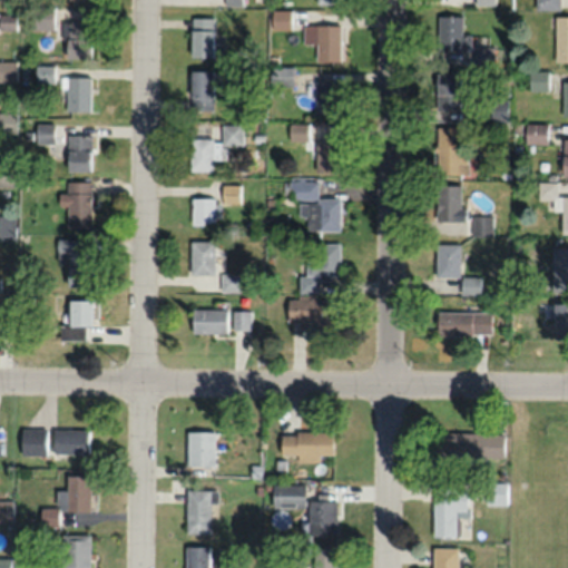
[(561,11),(561,0),(538,0),(538,11),(561,11)]
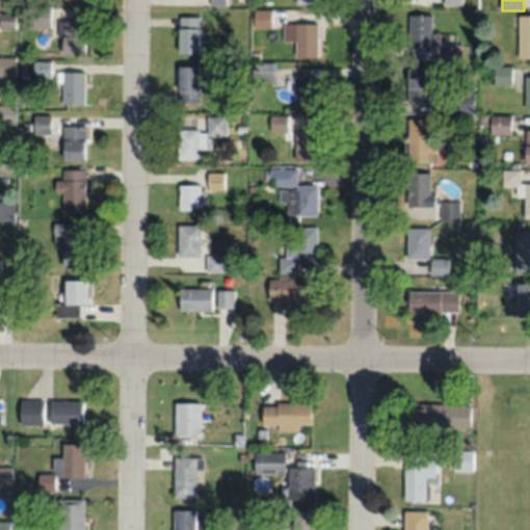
[(52,30),(52,7),(29,7),(29,30),(52,30)]
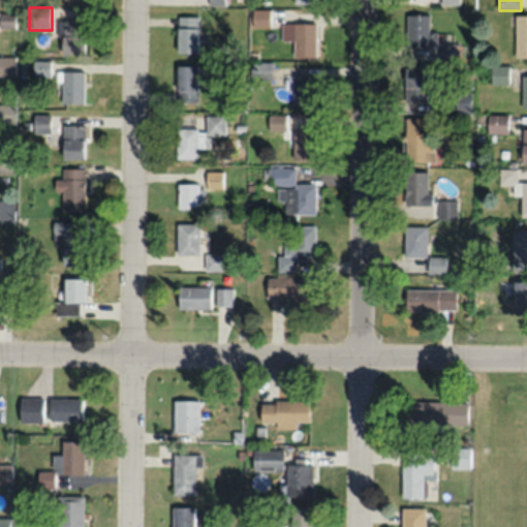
[(272,28),(272,11),(253,11),(253,28),(272,28)]
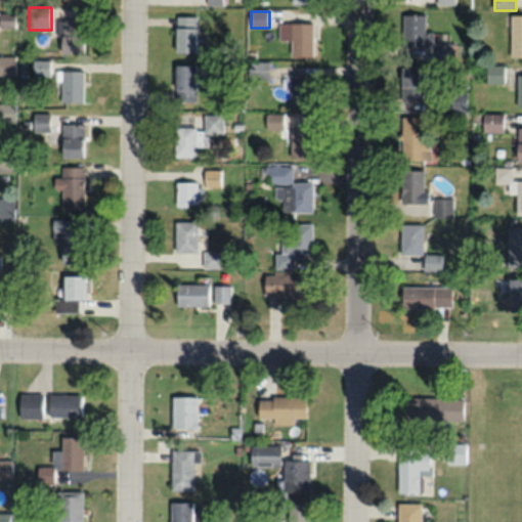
[(17,15),(1,15),(1,30),(17,30),(17,15)]
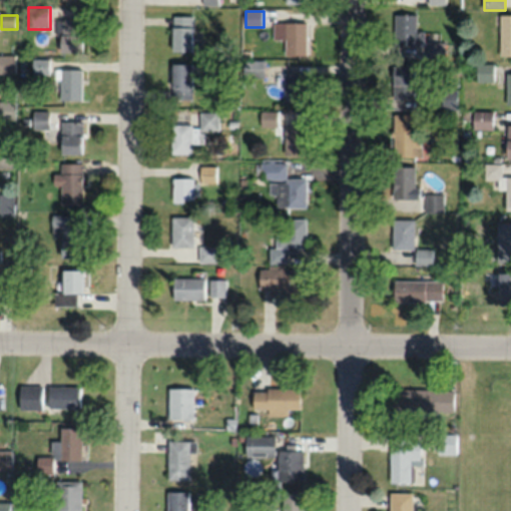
[(418,16),(395,16),(395,49),(426,49),(426,33),(418,33),(418,16)]
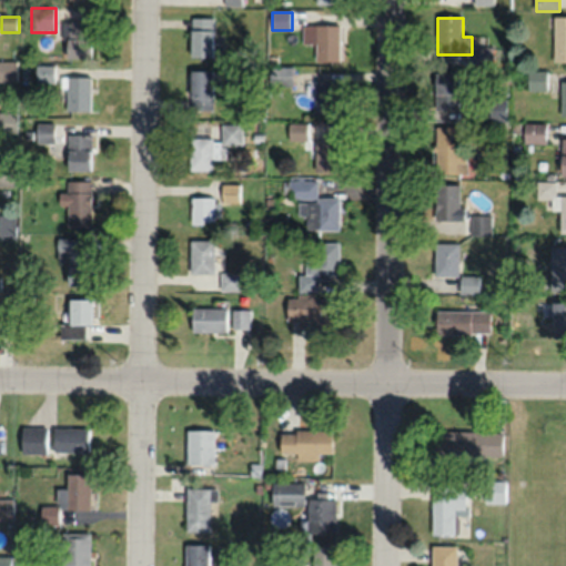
[(565,18),(555,19),(555,63),(565,62),(565,18)]
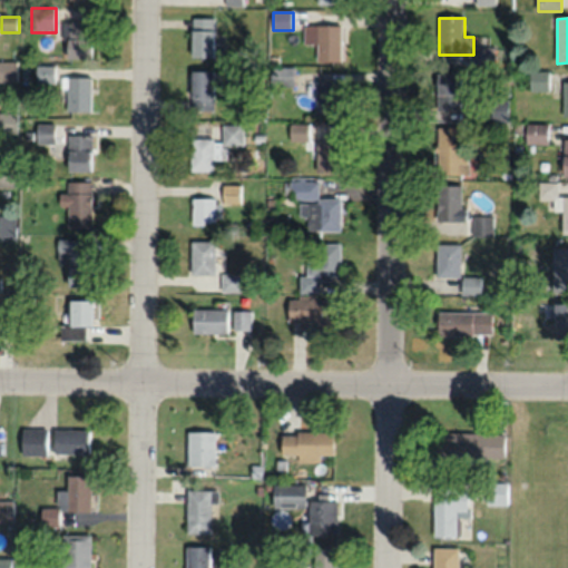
[(193,19),(193,59),(215,59),(215,19),(193,19)]
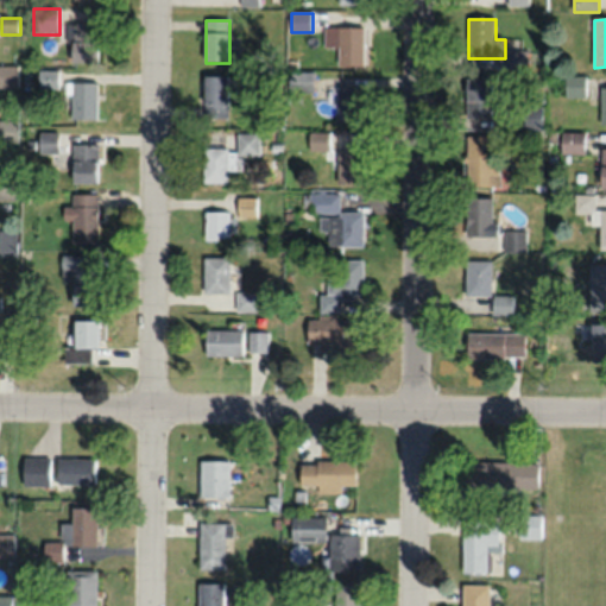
[(99,25),(73,25),(73,63),(99,63),(99,25)]
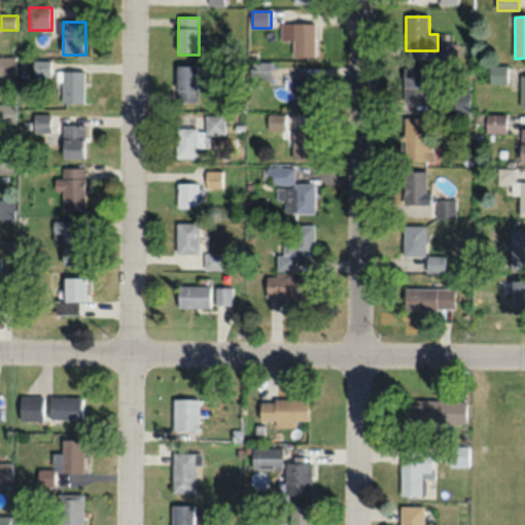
[(317,59),(317,25),(293,25),(293,59),(317,59)]
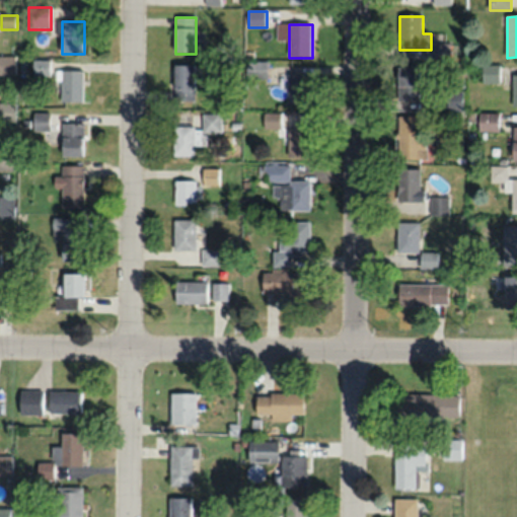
[(17,58),(0,57),(0,75),(17,76),(17,58)]
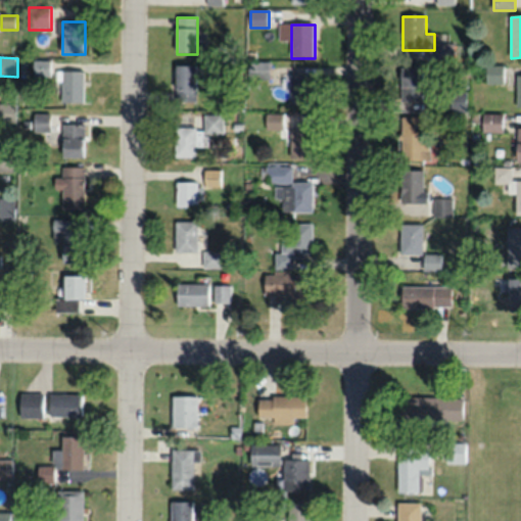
[(270,63),(250,63),(250,81),(270,81),(270,63)]
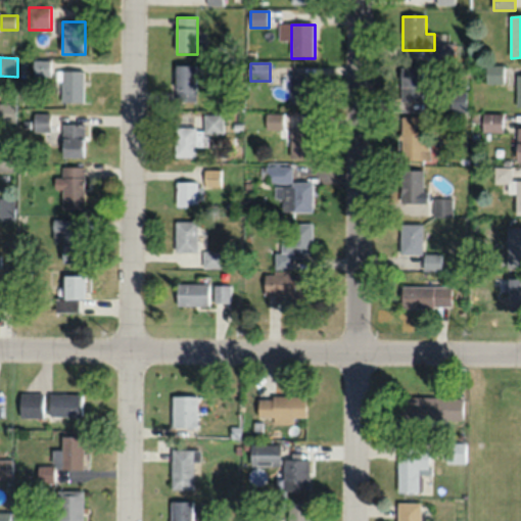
[(197,66),(177,66),(177,103),(197,103),(197,66)]
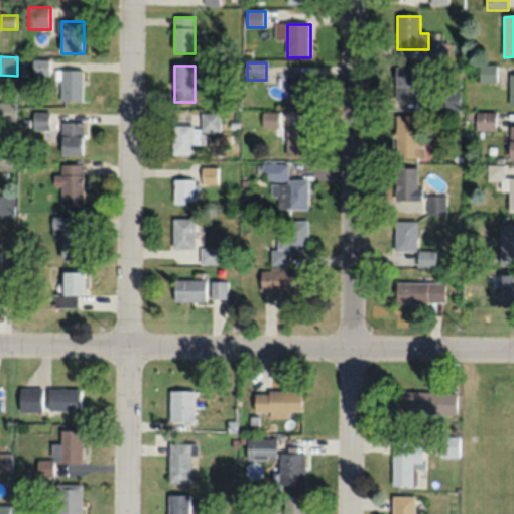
[(498,84),(498,66),(480,66),(480,84),(498,84)]
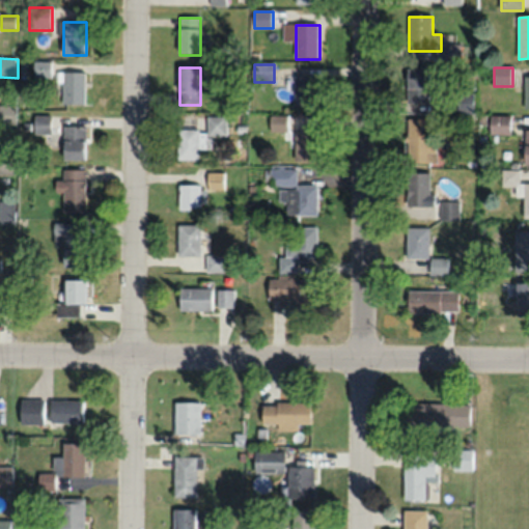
[(442,109),(443,88),(433,88),(433,70),(408,70),(408,108),(442,109)]
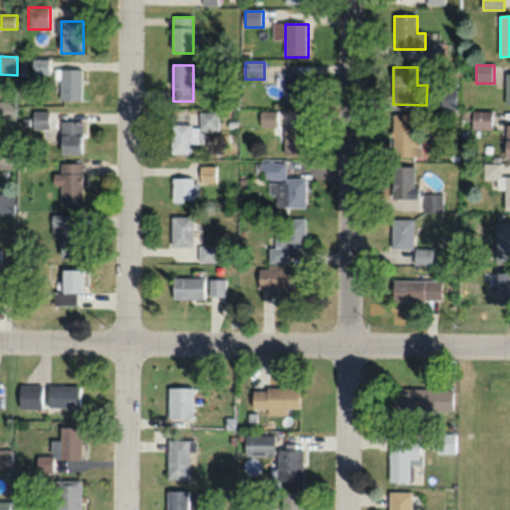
[(83,71),(59,71),(59,102),(83,102),(83,71)]
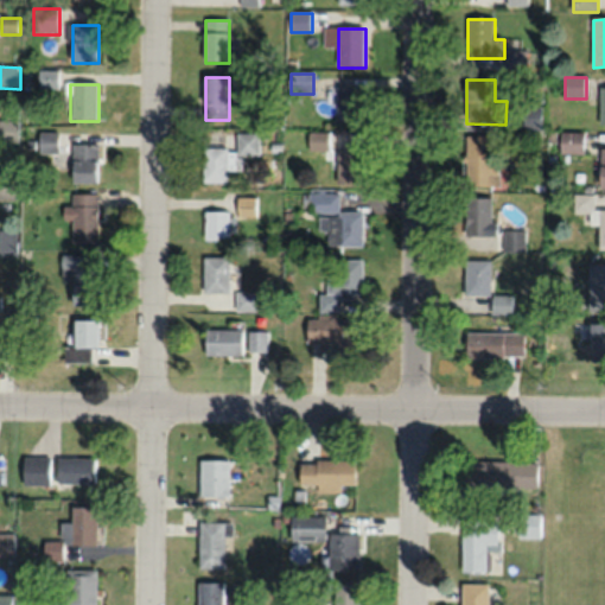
[(338,122),(365,122),(365,89),(338,89),(338,122)]
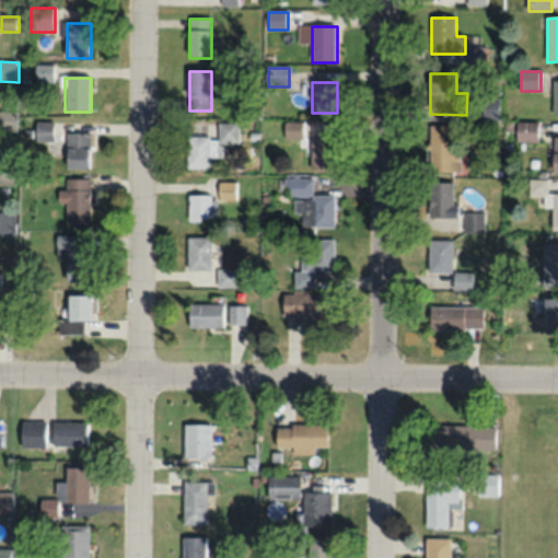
[(484,119),(502,119),(502,102),(484,102),(484,119)]
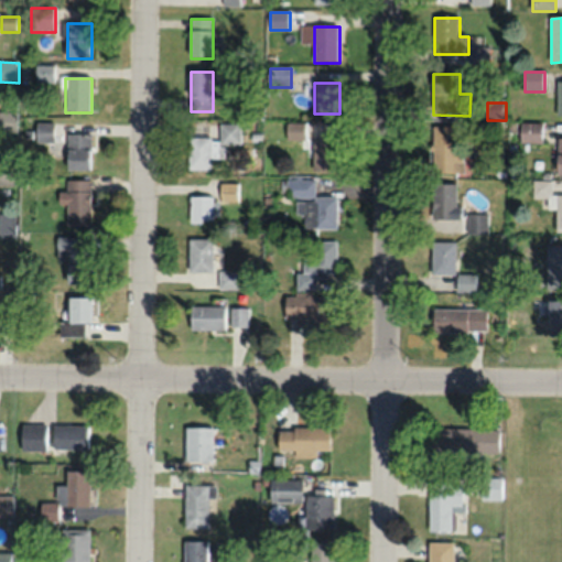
[(0,132),(19,132),(19,112),(0,112),(0,132)]
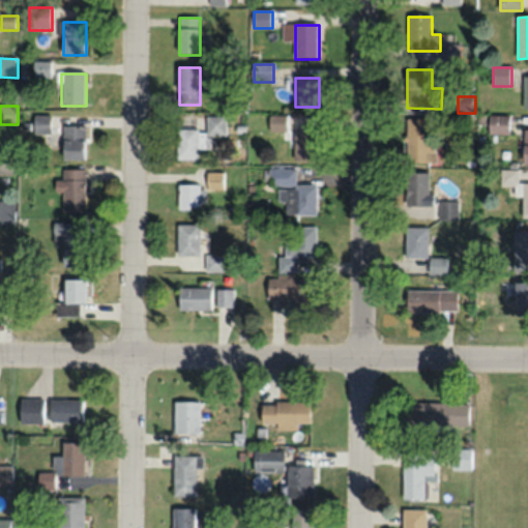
[(509,117),(490,117),(490,136),(509,136),(509,117)]
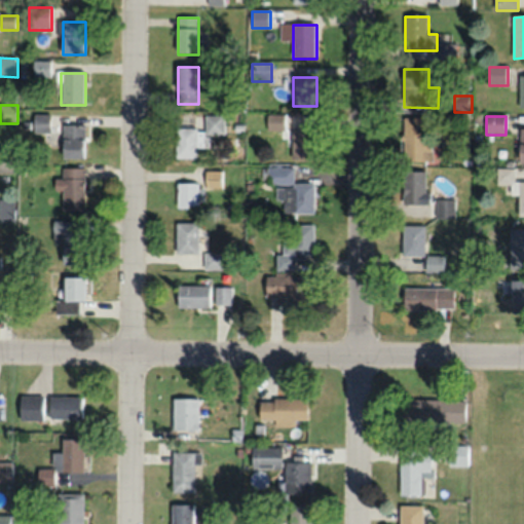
[(286,132),(286,117),(269,117),(269,132),(286,132)]
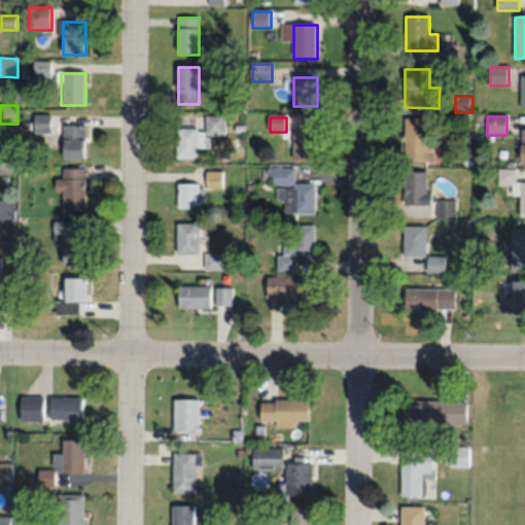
[(208,136),(224,136),(224,118),(208,118),(208,136)]
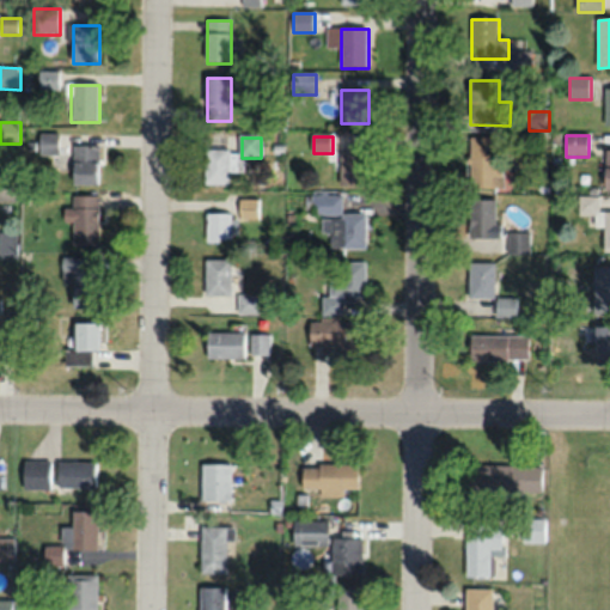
[(470,139),(470,190),(502,190),(502,139),(470,139)]
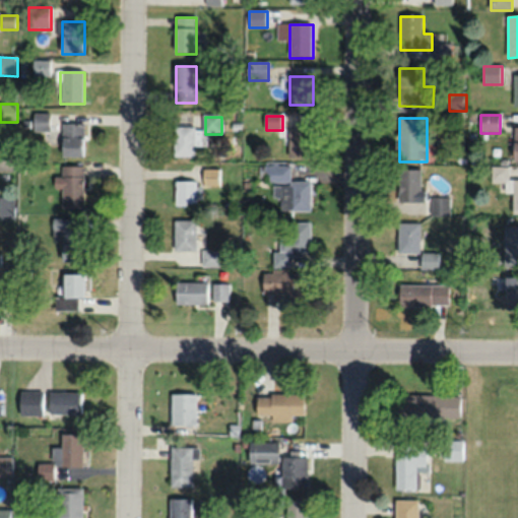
[(63,124),(63,157),(84,157),(84,124),(63,124)]
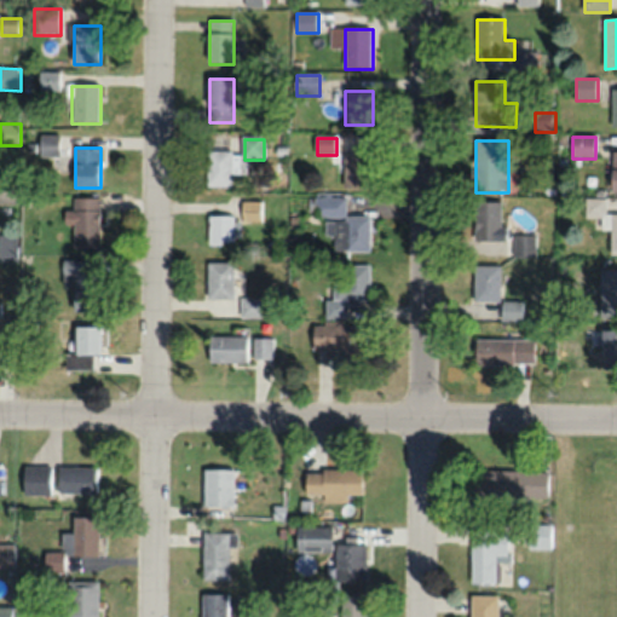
[(207,189),(232,189),(232,151),(207,151),(207,189)]
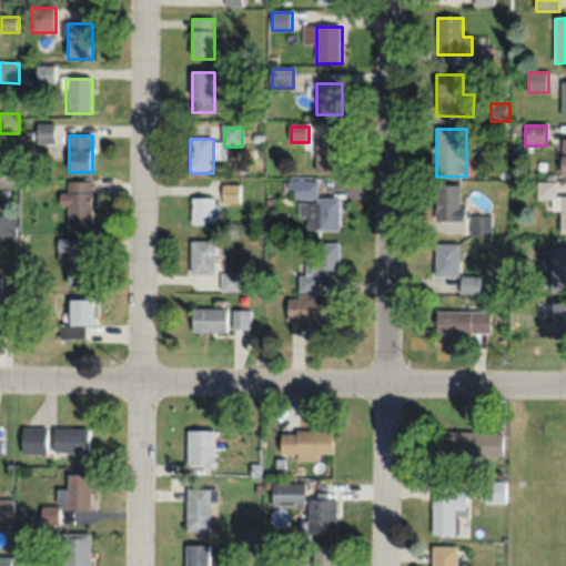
[(341,174),(341,140),(316,140),(316,174),(341,174)]
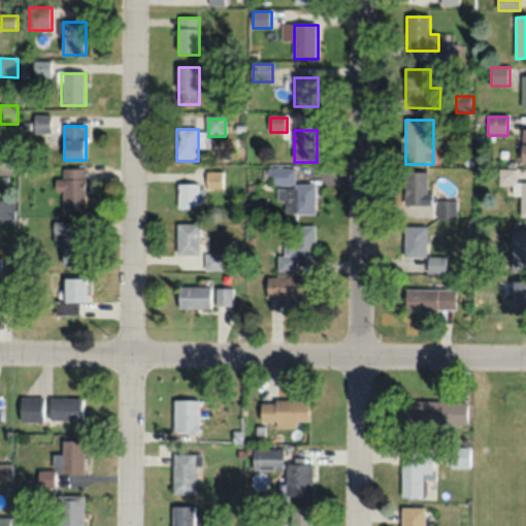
[(0,174),(18,174),(18,153),(0,152),(0,174)]
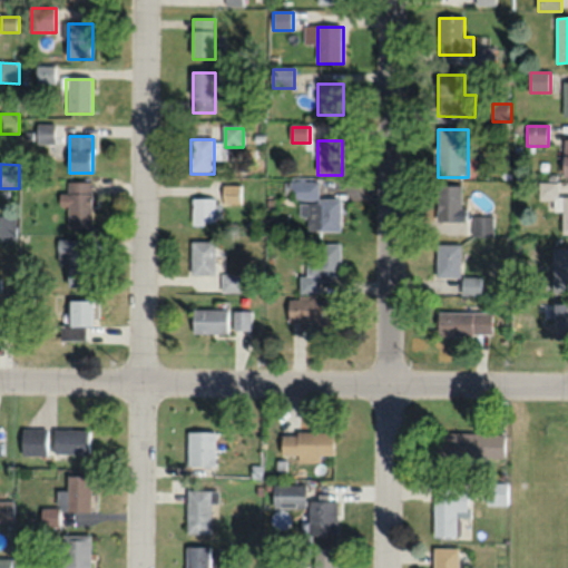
[(92,183),(67,183),(67,228),(92,228),(92,183)]
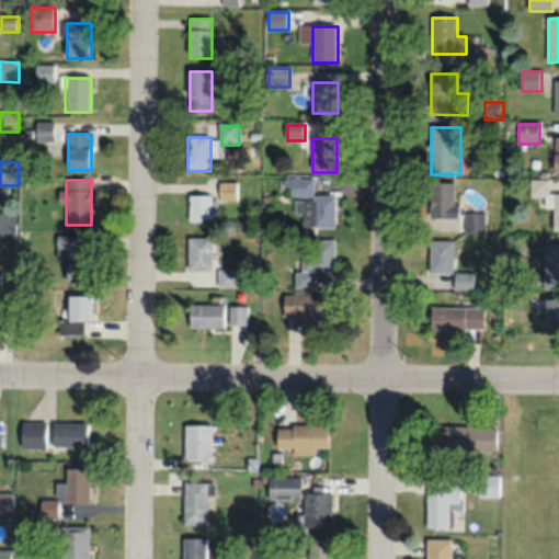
[(337,229),(337,197),(314,197),(314,180),(286,180),(286,200),(303,200),(303,229),(337,229)]
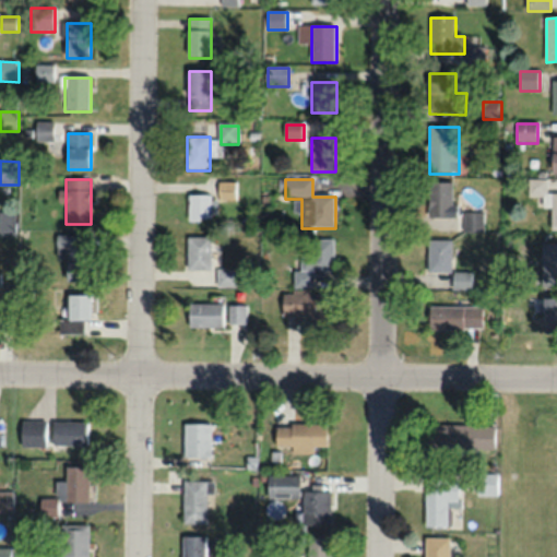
[(484,233),(484,215),(459,214),(459,208),(453,208),(454,184),(430,182),(429,230),(484,233)]
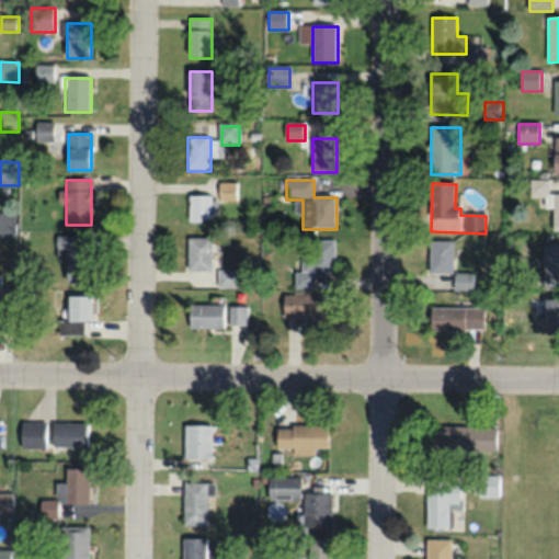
[(221,201),(238,201),(238,184),(221,184),(221,201)]
